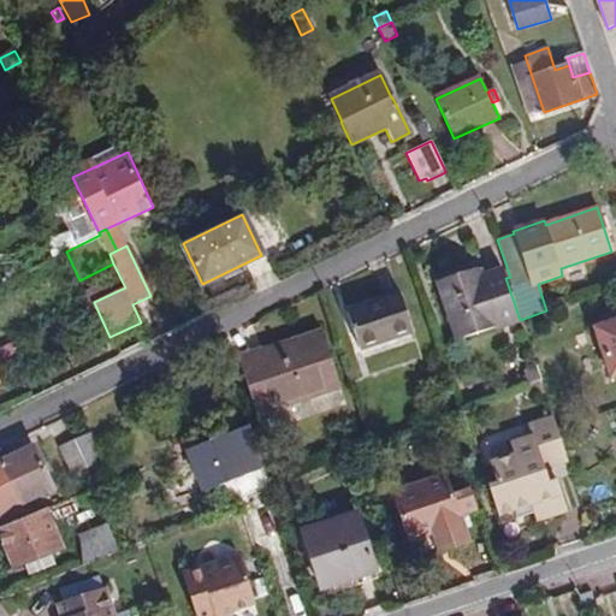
[(438,282),(457,339),(520,320),(505,278),(503,270),(478,278),(475,270),(438,282)]
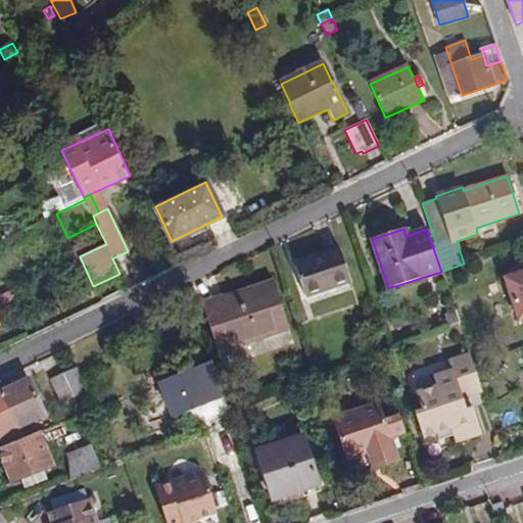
[(84,266),(80,256),(99,247),(94,235),(70,246),(77,258),(53,270),(58,279),(84,266)]
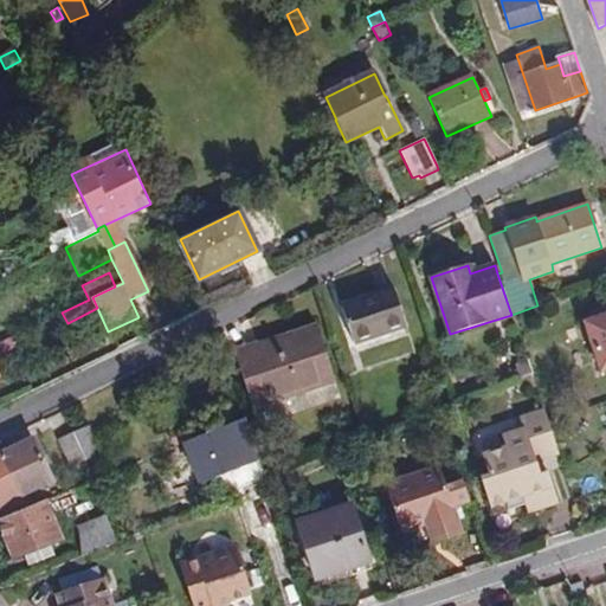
[(342,308),(354,345),(407,327),(395,291),(342,308)]
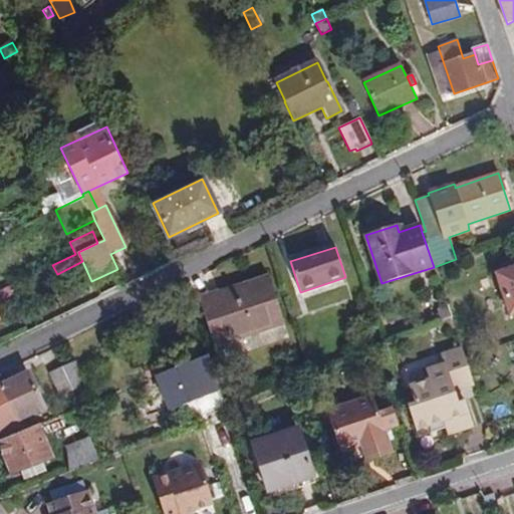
[(513,267),(496,274),(510,315),(513,313),(513,267)]
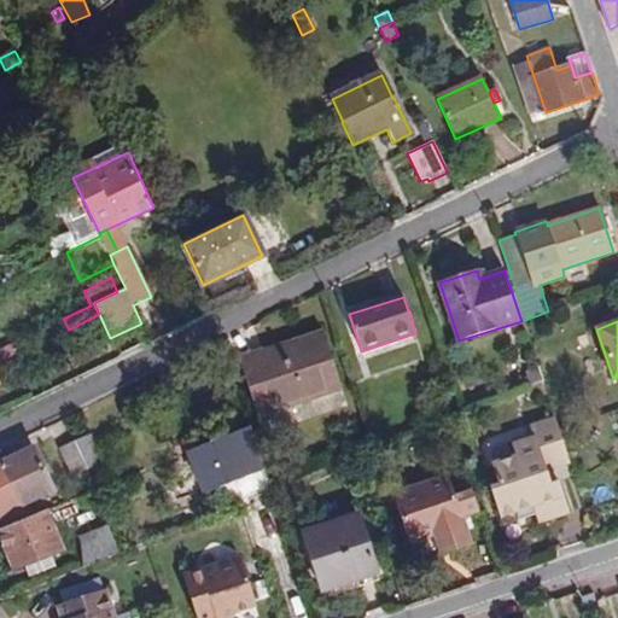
[(239,359),(258,417),(342,389),(324,332),(239,359)]
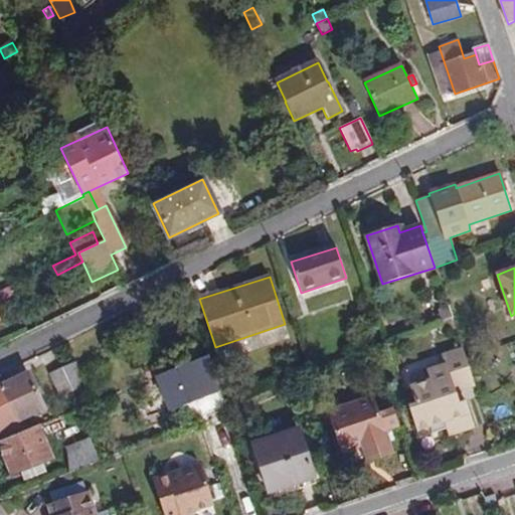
[(437,323),(451,317),(448,306),(438,309),(439,314),(434,316),(437,323)]
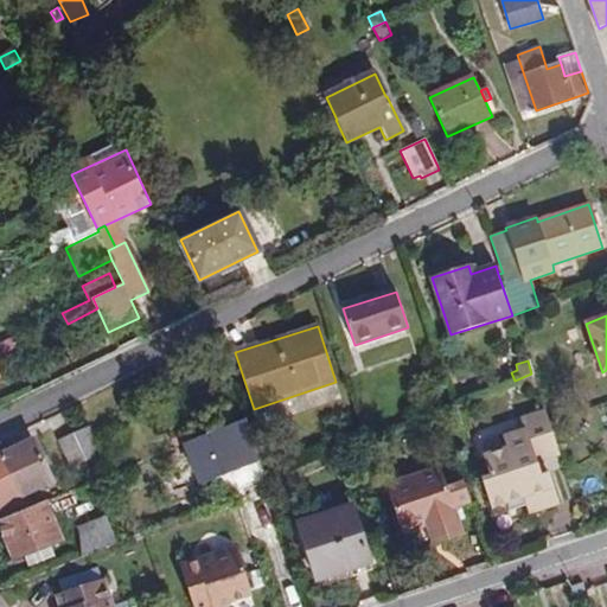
[(537,388),(531,374),(515,381),(519,394),(537,388)]
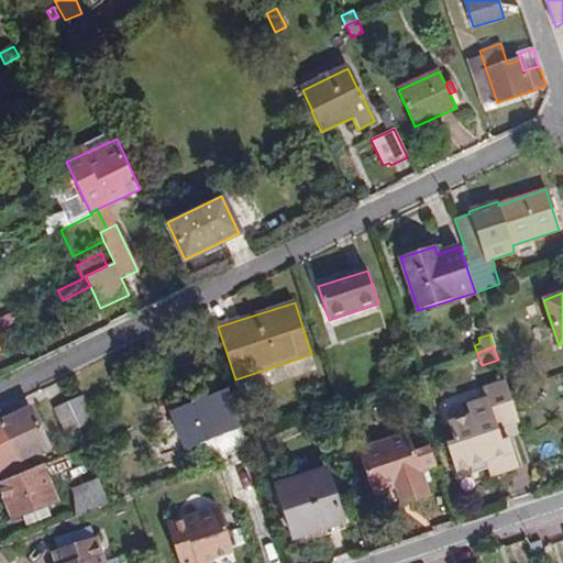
[(485,463),(490,478),(520,468),(510,439),(503,441),(498,429),(519,421),(506,383),(485,390),(488,400),(467,407),(471,418),(448,426),(453,441),(446,443),(456,473),(485,463)]
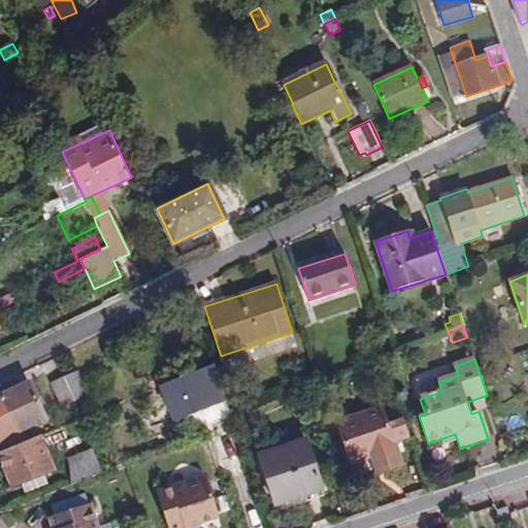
[(173,421),(190,414),(193,422),(202,427),(232,416),(215,365),(160,388),(166,404),(173,421)]
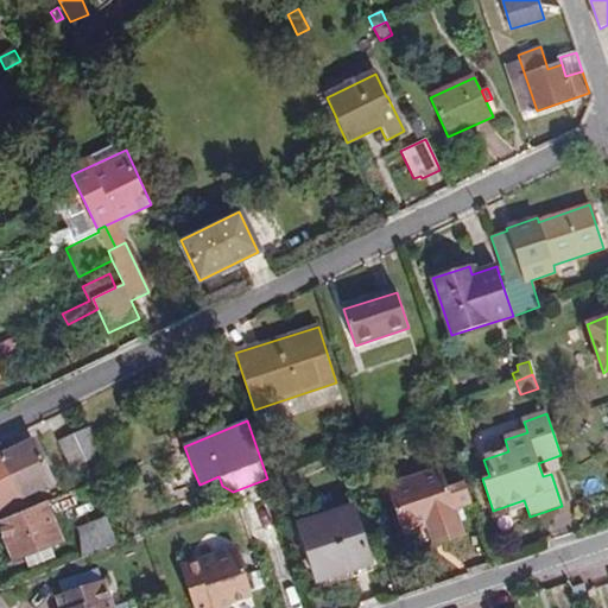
[(58,441),(71,469),(100,456),(88,428),(58,441)]
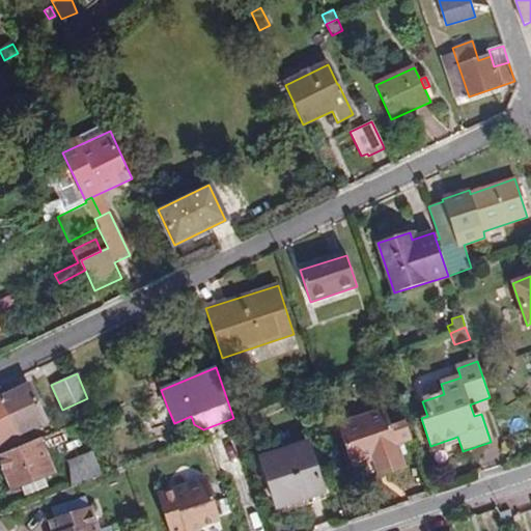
[(0,396),(0,446),(3,453),(26,444),(21,434),(47,421),(28,383),(0,396)]
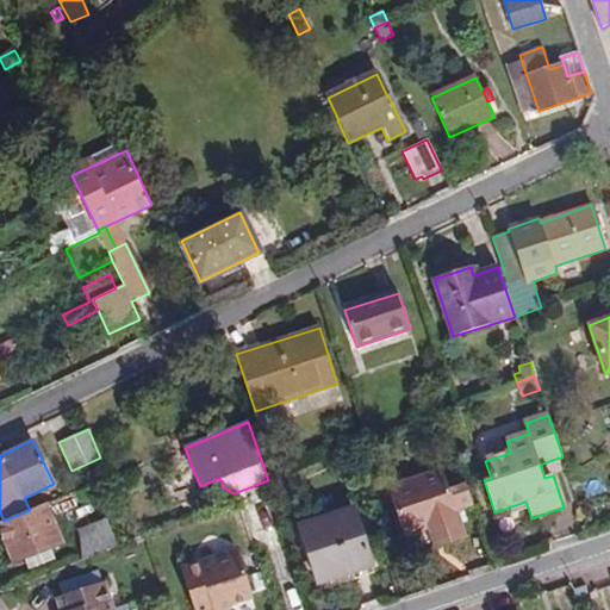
[(175,497),(200,486),(192,467),(168,477),(175,497)]
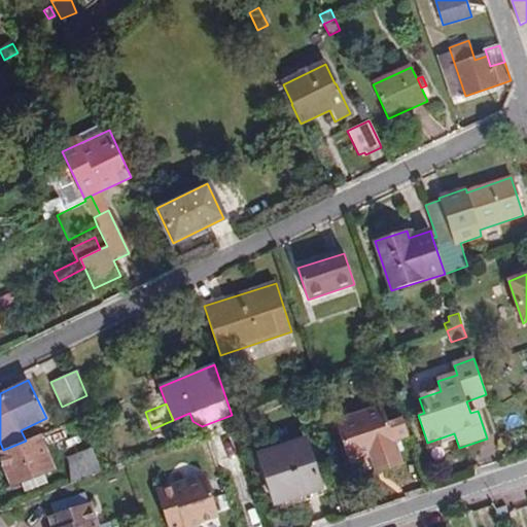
[(399,459),(382,406),(335,422),(348,464),(371,457),(374,468),(399,459)]
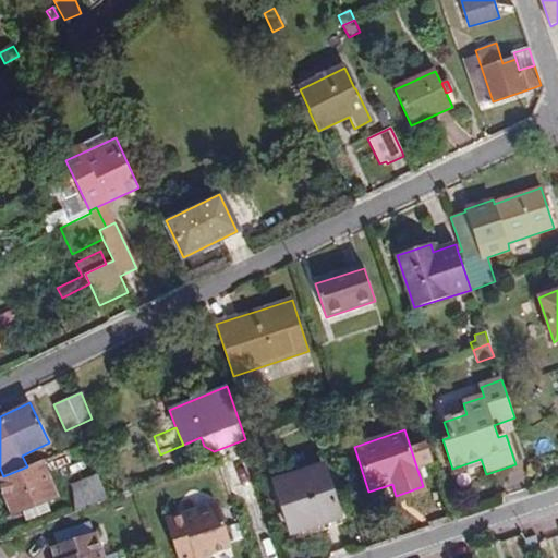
[(0,477),(0,483),(12,513),(55,497),(40,461),(27,466),(3,476),(0,477)]
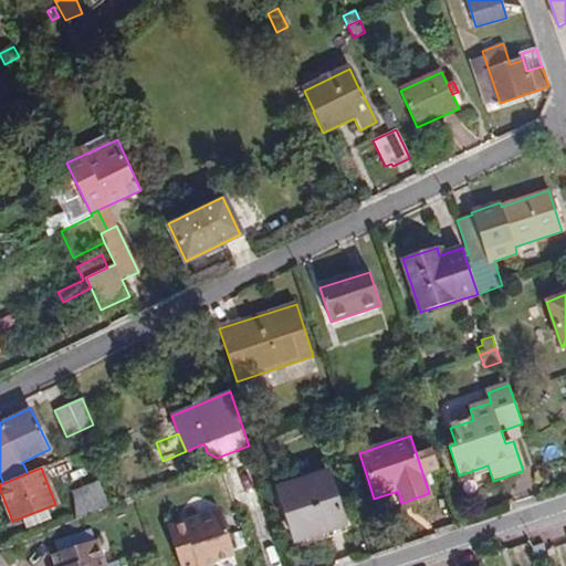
[(276,489),(295,543),(346,526),(327,472),(276,489)]
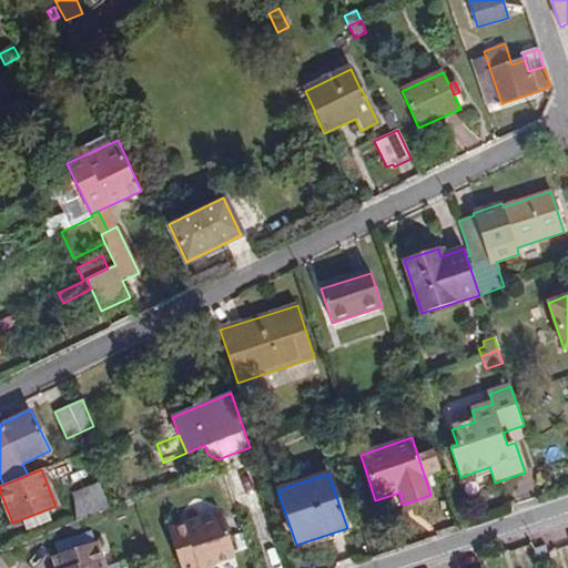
[(67,493),(78,520),(107,509),(94,480),(67,493)]
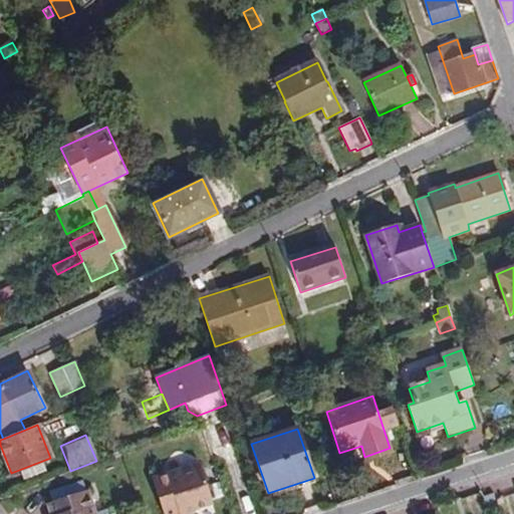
[(392,454),(390,448),(364,457),(366,462),(392,454)]
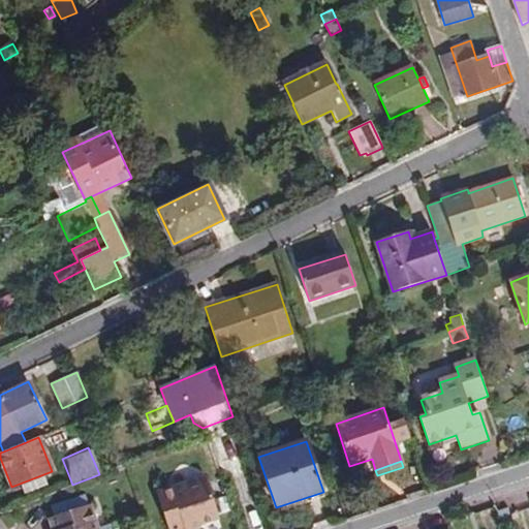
[(156,492),(167,528),(186,528),(199,525),(219,519),(205,476),(156,492)]
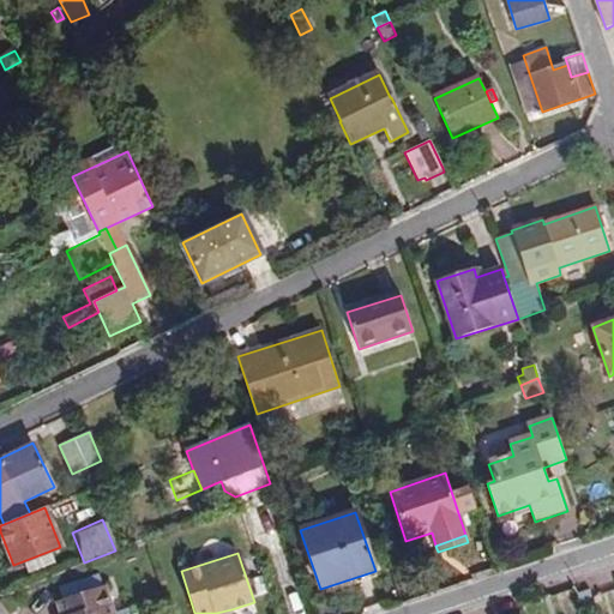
[(58,601),(61,613),(115,613),(107,585),(58,601)]
